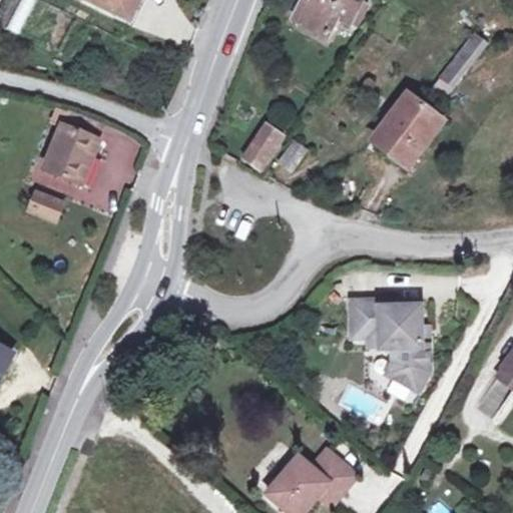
[(23,36),(35,0),(18,0),(8,31),(23,36)]
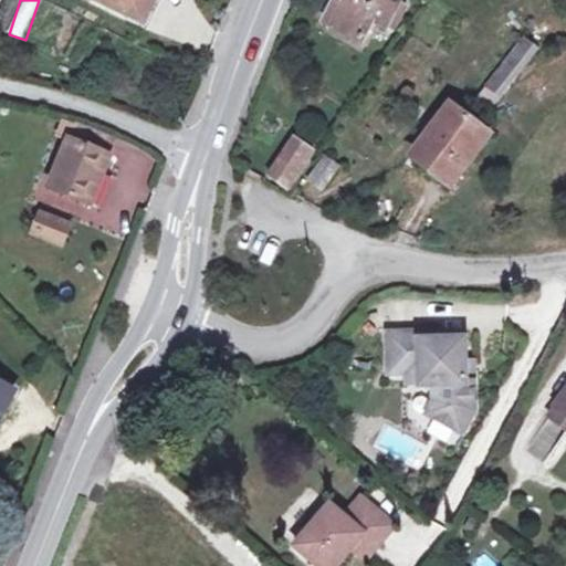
[(156,0),(100,0),(147,21),(156,0)]
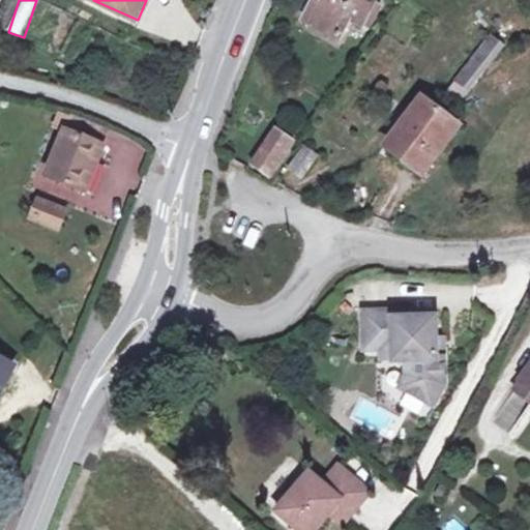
[(314,3),(310,11),(346,31),(351,22),(367,30),(380,7),(375,4),(376,0),(326,0),(323,7),(316,3),(314,3)]
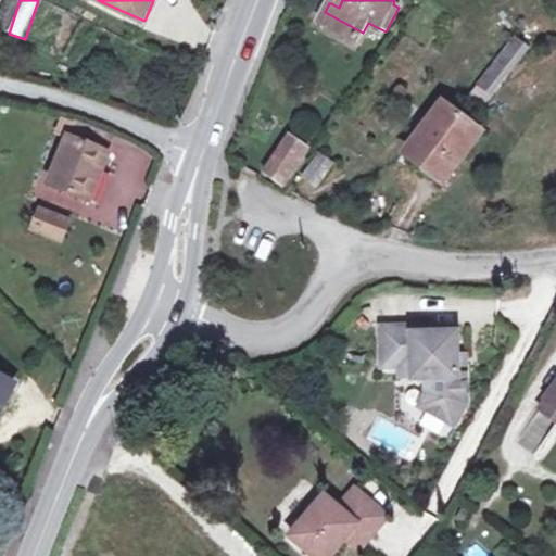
[(356,43),(363,33),(325,12),(318,24),(356,43)]
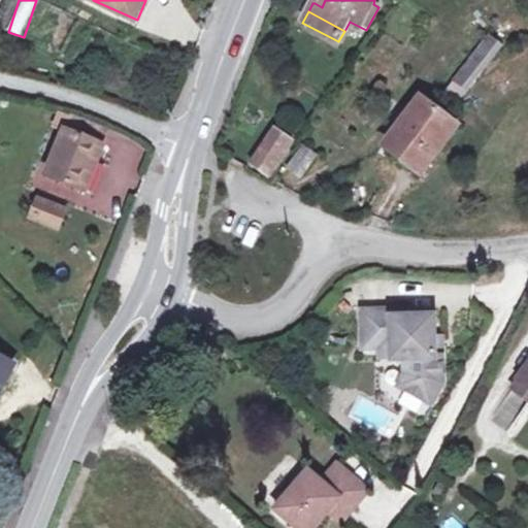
[(482,31),(450,90),(467,99),(499,40),(482,31)]
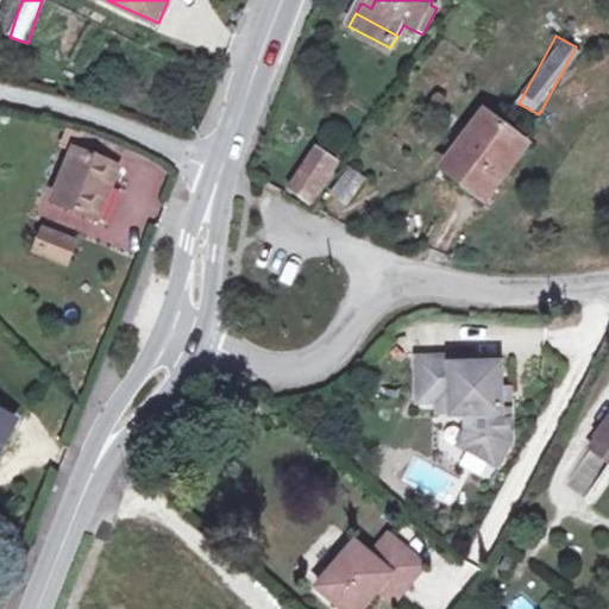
[(523,148),(483,117),(444,170),(484,201),(523,148)]
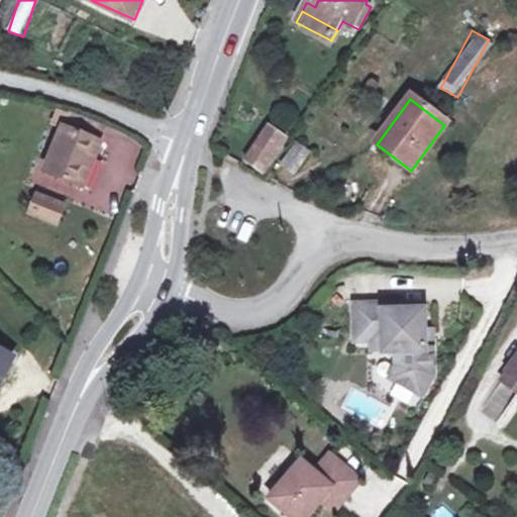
[(106,127),(74,116),(69,130),(100,142),(106,127)]
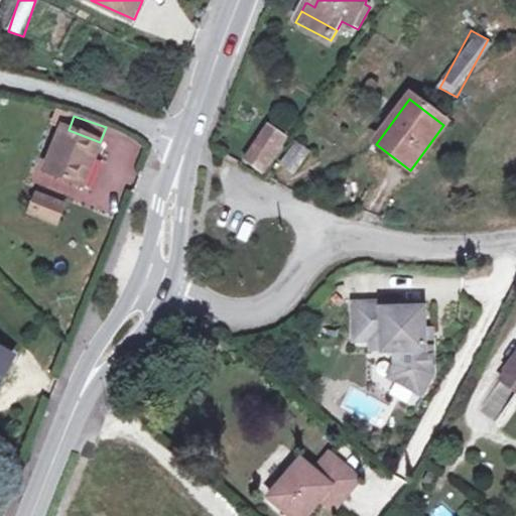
[(100,142),(69,130),(66,129),(49,176),(86,188),(96,160),(102,142),(100,142)]
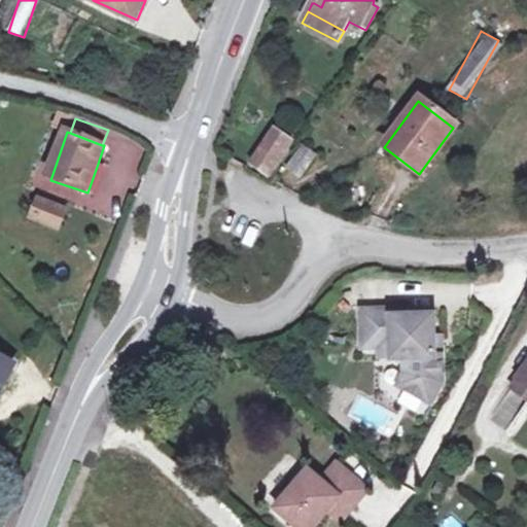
[(276,132),(253,167),(270,177),(292,142),(276,132)]
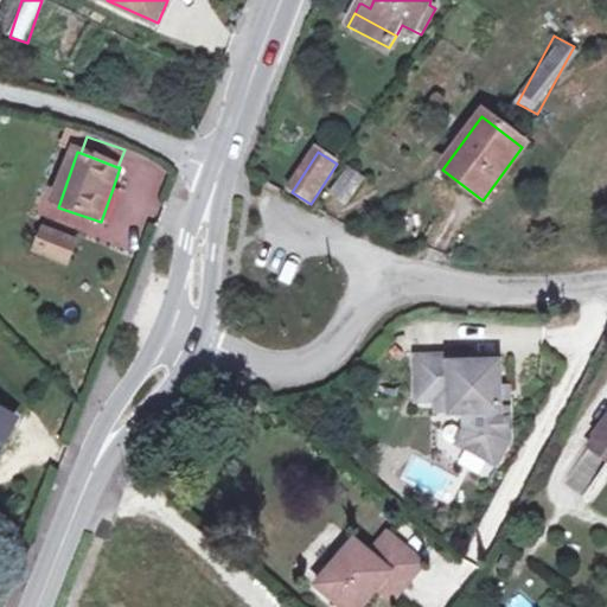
[(350,167),(331,193),(349,205),(368,179),(350,167)]
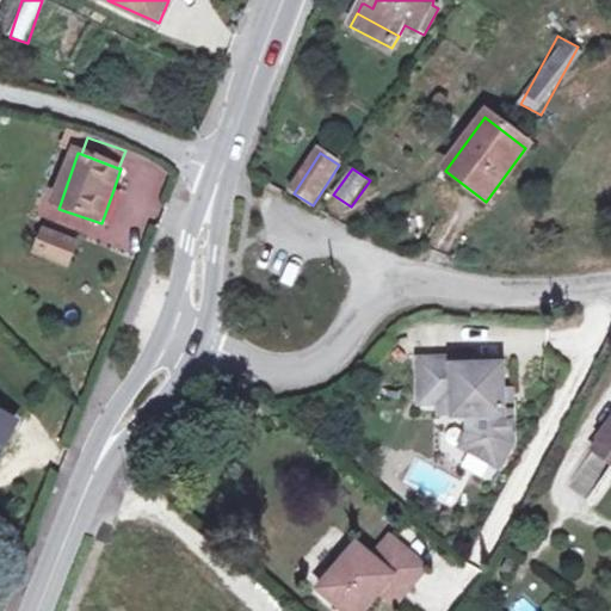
[(123,193),(113,190),(102,223),(111,227),(123,193)]
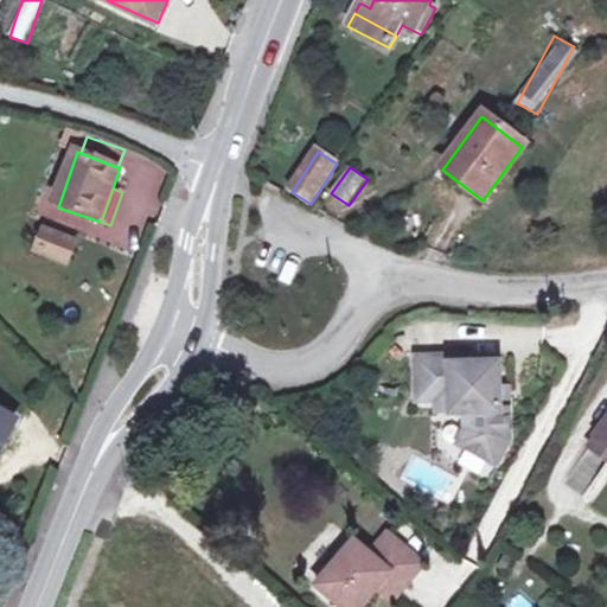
[(46,235),(39,256),(70,267),(77,246),(46,235)]
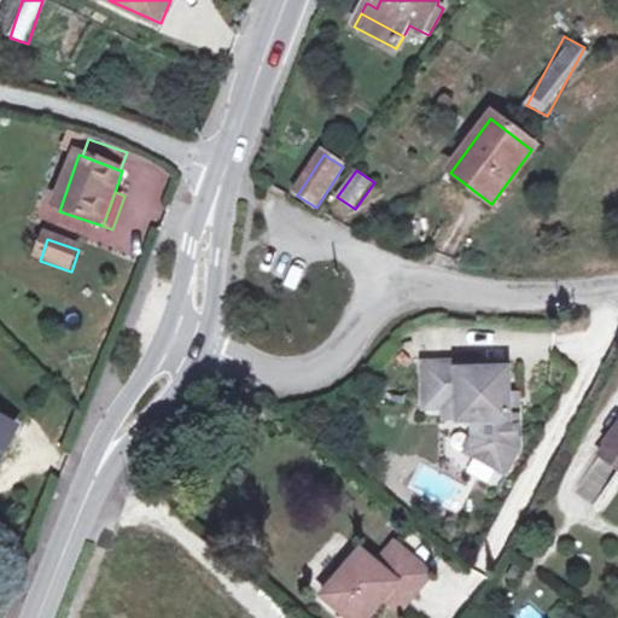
[(423,363),(425,406),(444,406),(458,406),(458,419),(471,419),(471,436),(466,450),(502,472),(516,449),(516,419),(507,419),(507,395),(507,371),(483,371),(483,363),(423,363)]
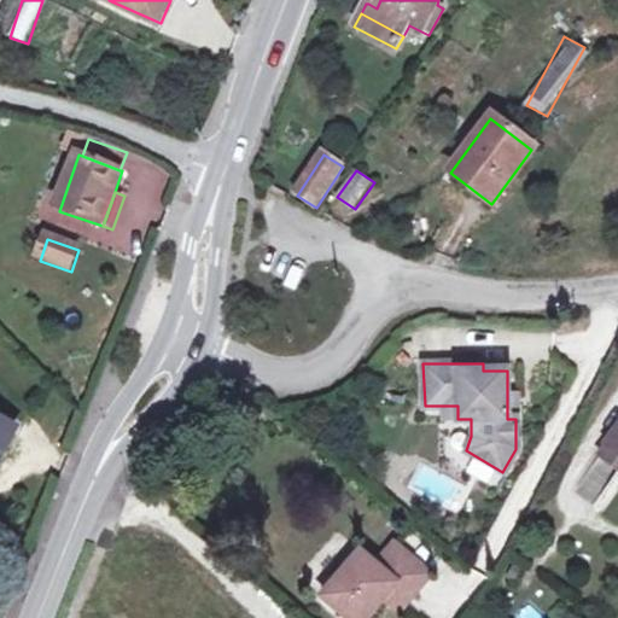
[(458,406),(444,406),(444,420),(458,419),(458,406)]
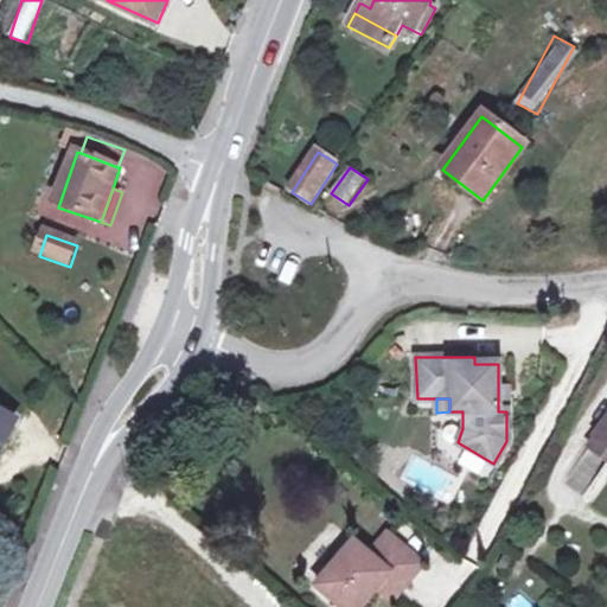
[(0,455),(17,425),(0,416),(0,455)]
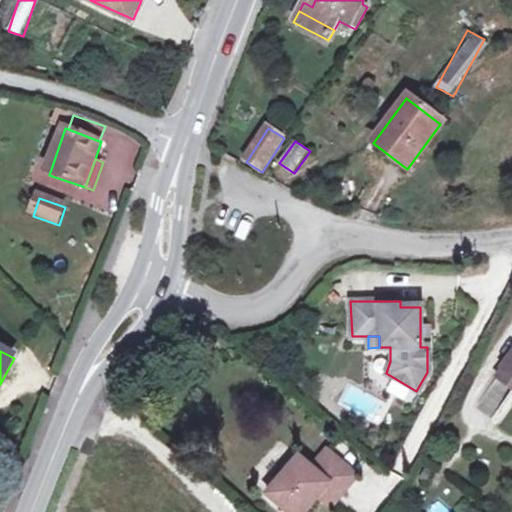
[(511,370),(508,367),(500,377),(511,386),(511,370)]
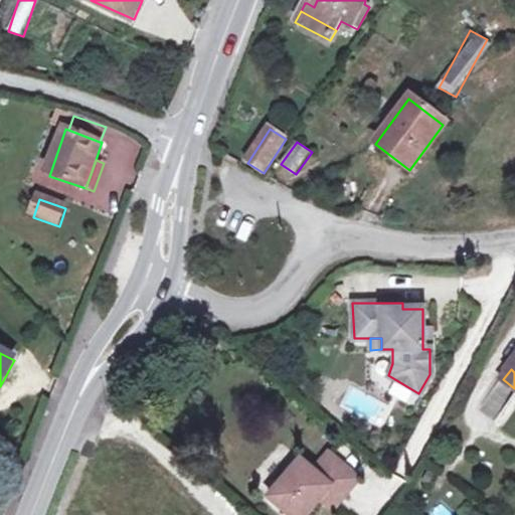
[(292,514),(311,514),(324,499),(334,488),(345,498),(360,479),(330,454),(316,471),(304,461),(272,500),(292,514)]
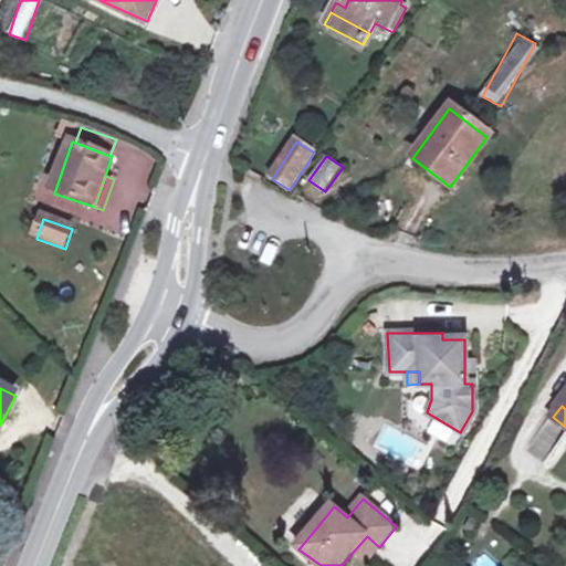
[(367,536),(356,548),(369,559),(379,547),(367,536)]
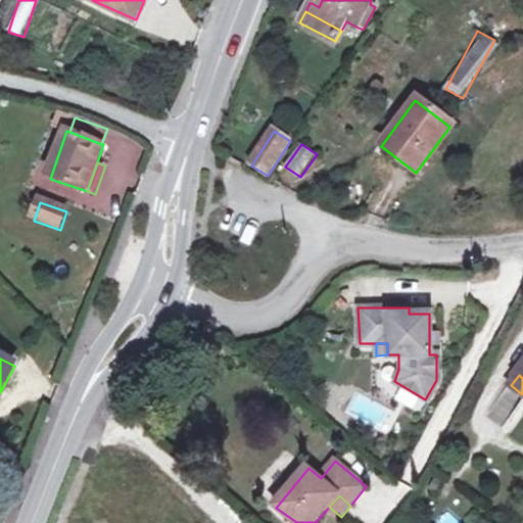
[(461,522),(445,511),(435,522),(461,522)]
